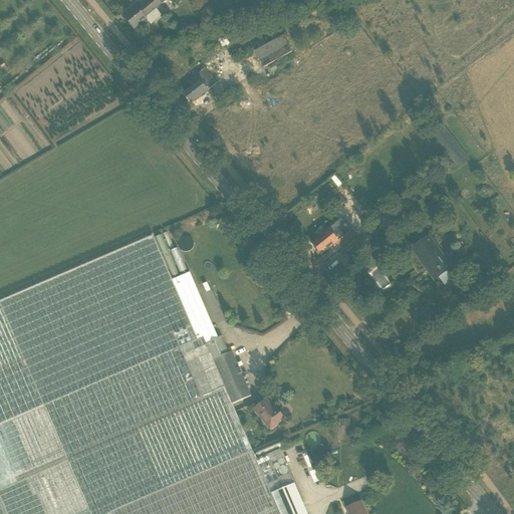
[(140,24),(155,12),(154,11),(163,4),(162,3),(166,0),(148,0),(139,8),(137,6),(130,12),(131,13),(124,17),(134,28),(140,24)]
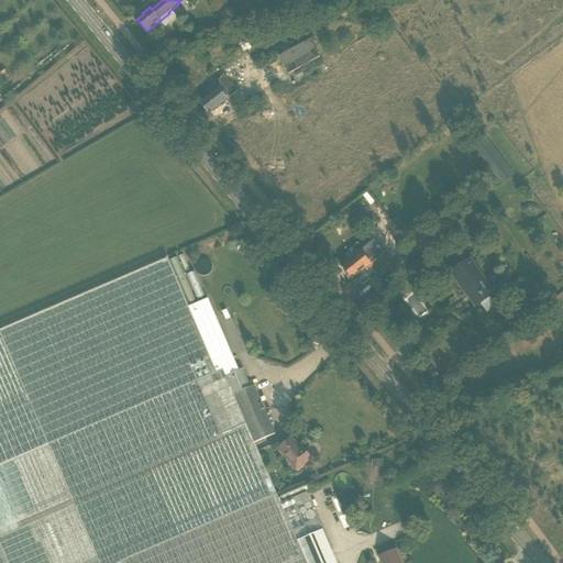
[(301,43),(273,59),(276,66),(283,63),(288,74),(319,56),(315,48),(307,53),(301,43)]
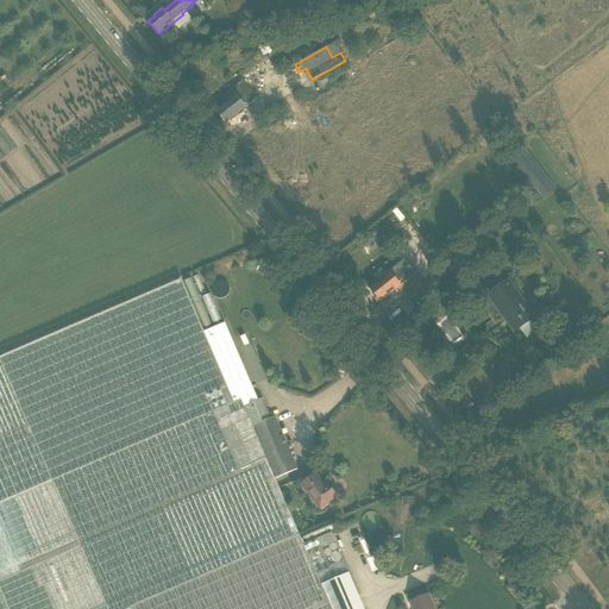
[(318,80),(321,86),(328,82),(325,76),(318,80)]
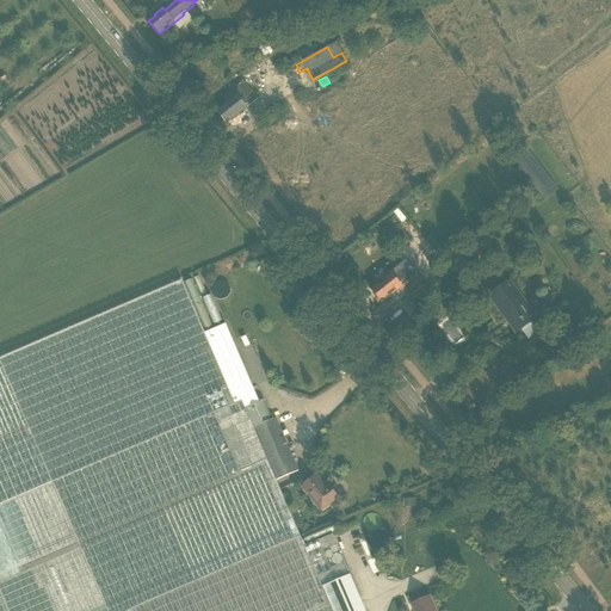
[(239,85),(224,96),(229,102),(216,111),(227,124),(247,107),(258,100),(244,82),(239,85)]
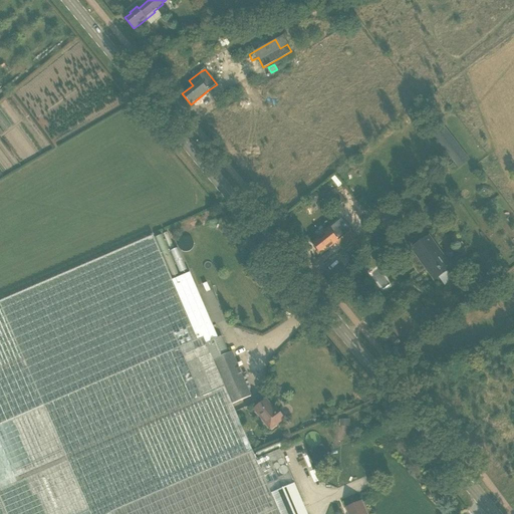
[(336,208),(343,202),(345,201),(335,189),(332,191),(329,188),(323,193),(336,208)]
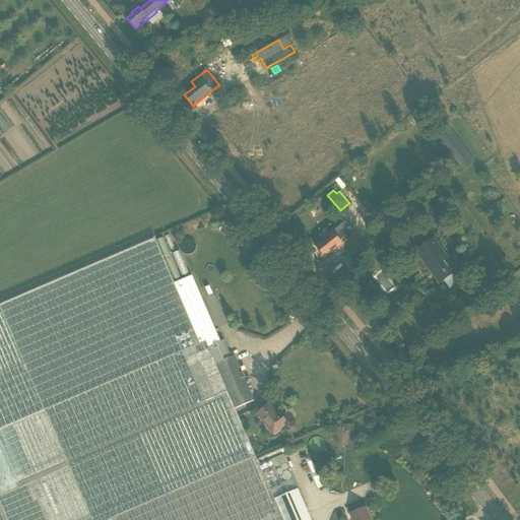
[(324,198),(321,195),(318,195),(315,198),(314,202),(317,204),(321,205),(324,202),(324,198)]
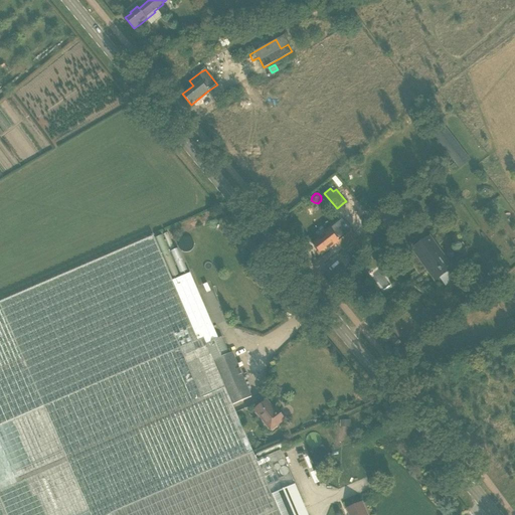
[(342,248),(356,237),(350,230),(344,235),(341,231),(344,228),(339,221),(329,229),(312,243),(322,255),(337,242),(342,248)]
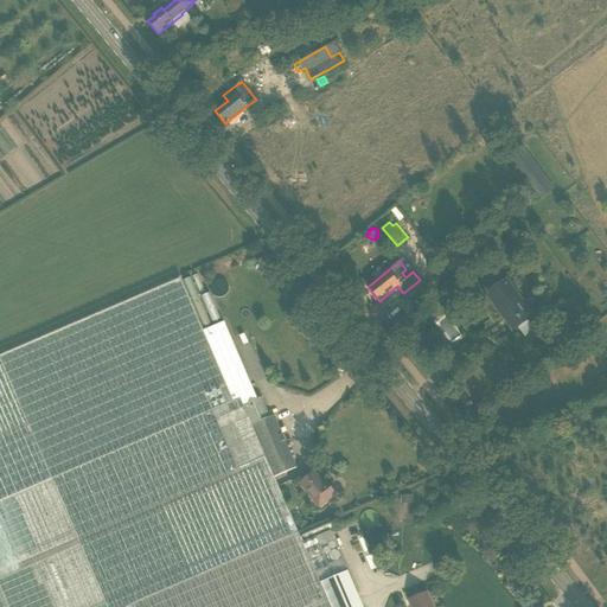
[(330,606),(320,582),(347,570),(331,531),(302,543),(274,477),(243,406),(259,398),(224,319),(203,328),(181,279),(0,356),(0,606),(330,606)]
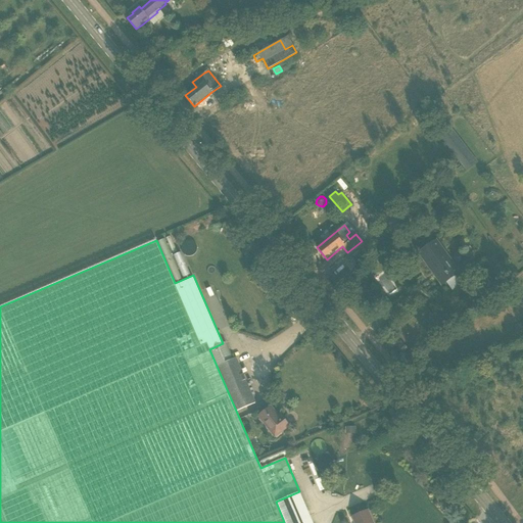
[(460,272),(436,240),(418,253),(441,286),(446,282),(453,291),(459,284),(456,276),(460,272)]
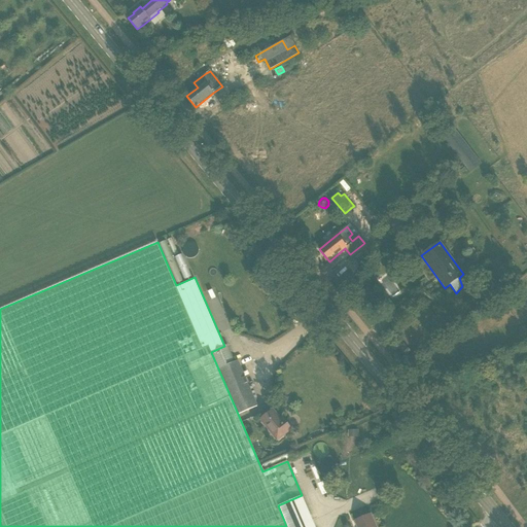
[(182,254),(167,260),(176,282),(191,276),(182,254)]
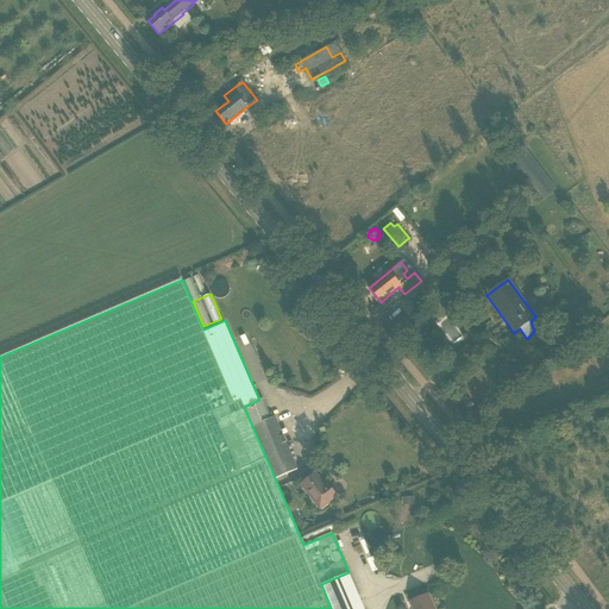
[(466,396),(460,401),(469,410),(475,406),(466,396)]
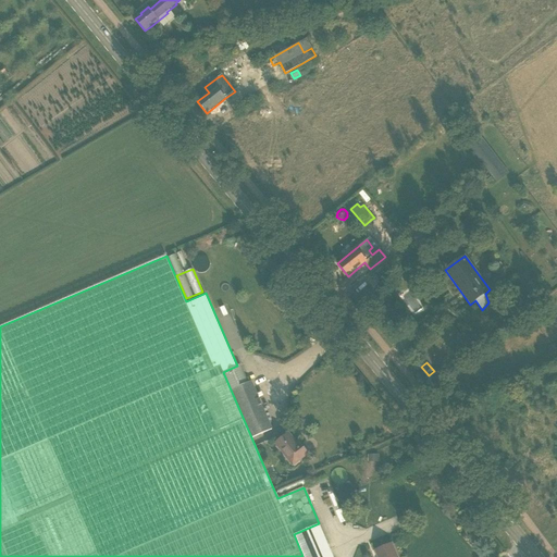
[(251,437),(272,429),(251,382),(247,383),(239,364),(237,366),(223,372),(251,437)]
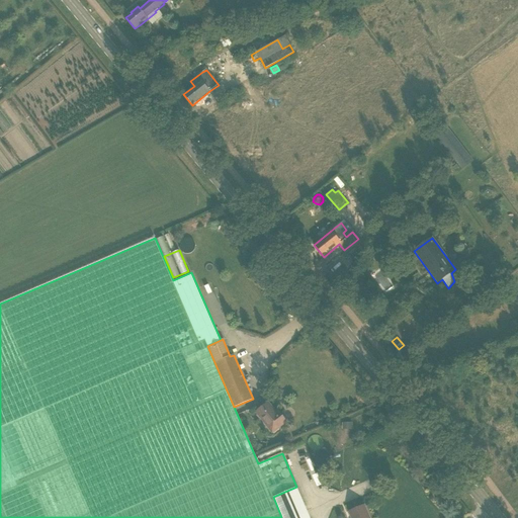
[(276,412),(268,402),(255,413),(272,434),(287,422),(278,411),(276,412)]
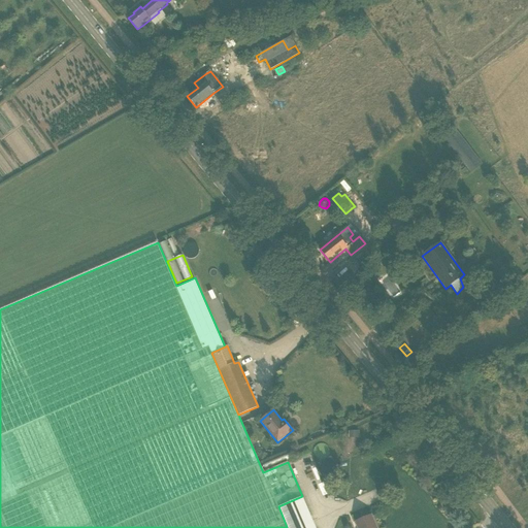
[(258,459),(265,461),(267,455),(260,452),(258,459)]
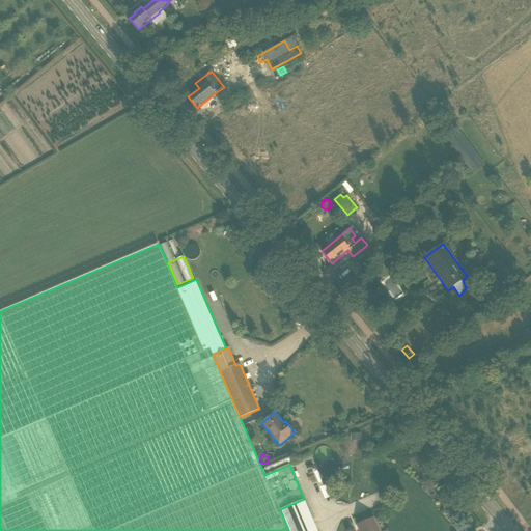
[(288,530),(317,530),(304,499),(280,509),(288,530)]
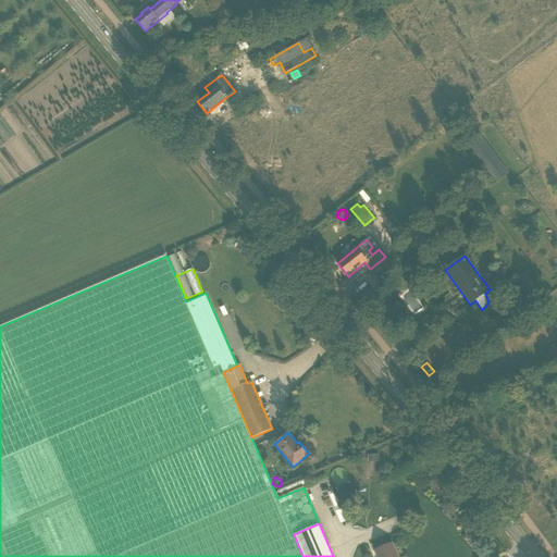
[(397,556),(392,543),(375,551),(378,556),(397,556)]
